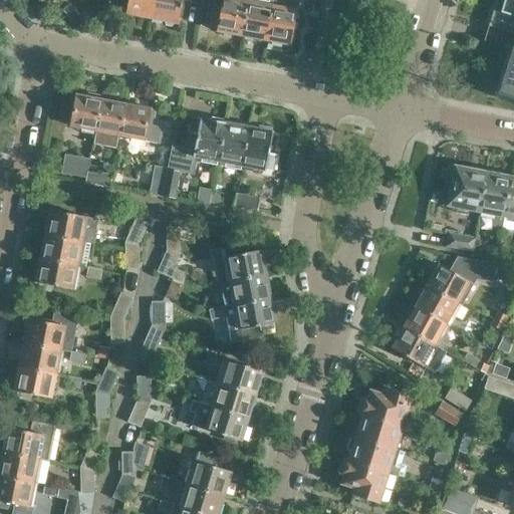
[(129,0),(126,13),(152,18),(155,0),(129,0)]
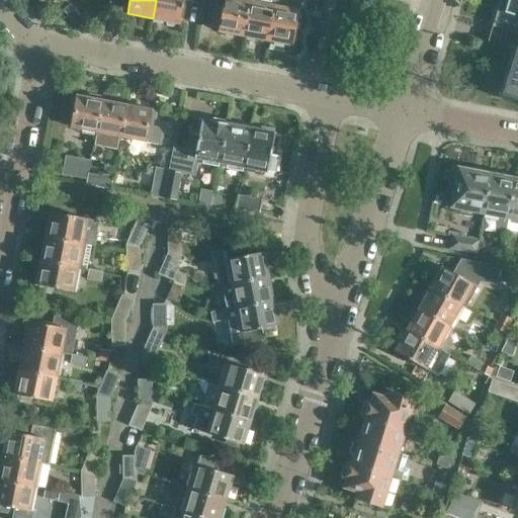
[(156,0),(153,18),(166,21),(167,25),(174,26),(176,23),(180,23),(184,1),(192,3),(192,0),(156,0)]
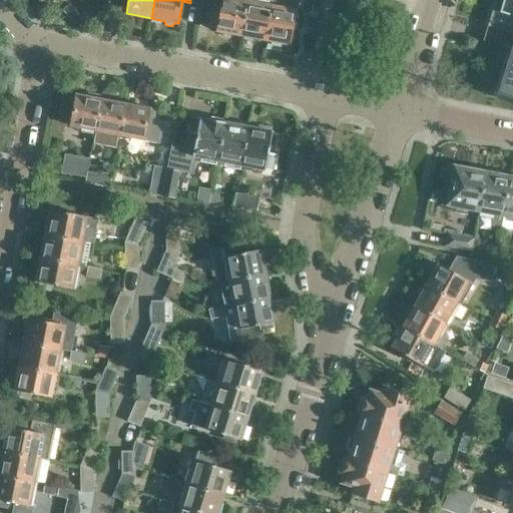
[(212,30),(217,31),(240,35),(247,0),(222,0),(222,7),(216,6),(212,30)]
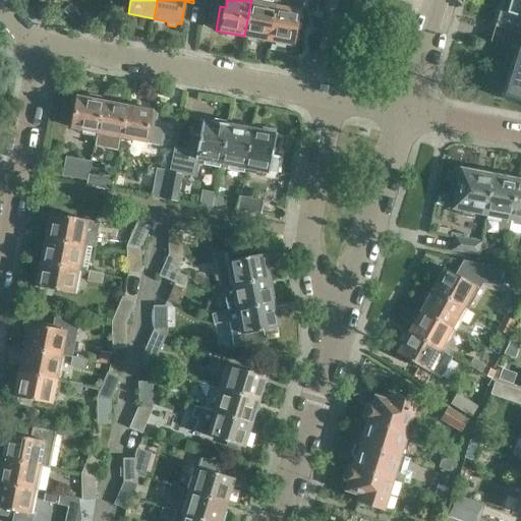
[(251,0),(244,36),(248,37),(248,40),(258,41),(258,39),(269,41),(276,4),(251,0)]
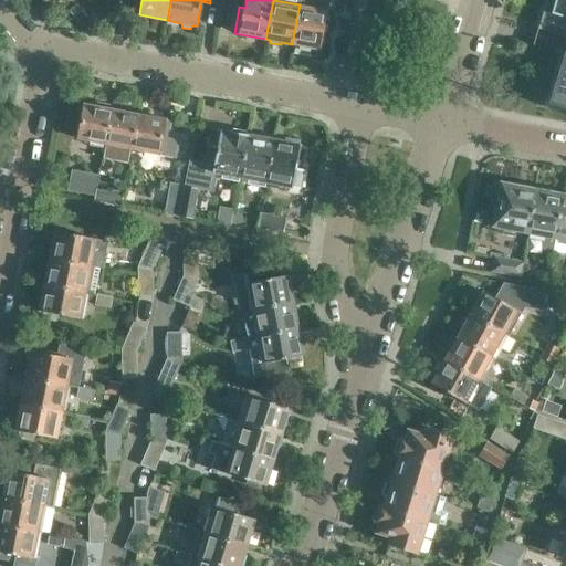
[(300,0),(300,4),(292,44),(320,49),(328,0),(300,0)]
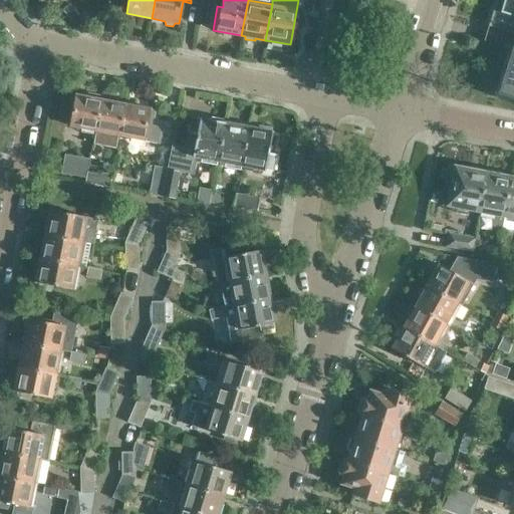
[(513,0),(498,0),(490,25),(513,32),(513,46),(499,93),(513,97),(513,0)]
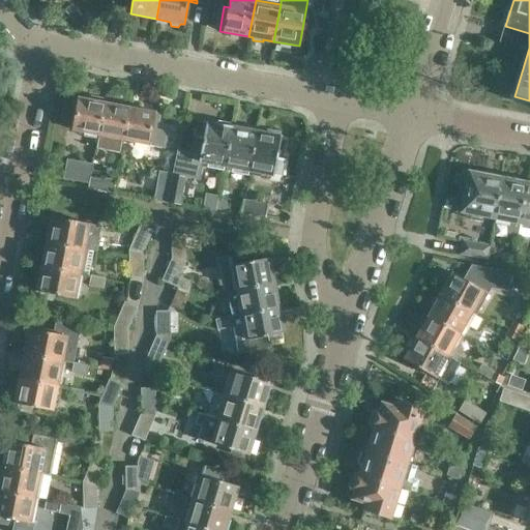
[(90,99),(79,97),(72,130),(98,136),(105,102),(102,102),(104,98),(91,96),(90,99)]
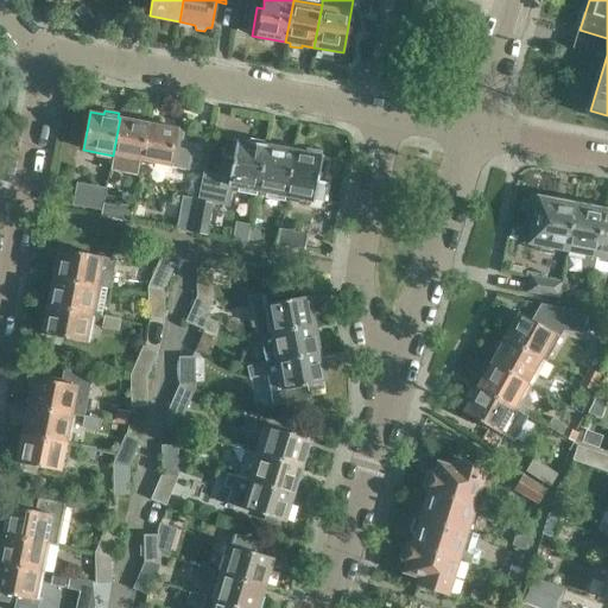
[(120,118),(113,156),(141,162),(149,124),(120,118)]
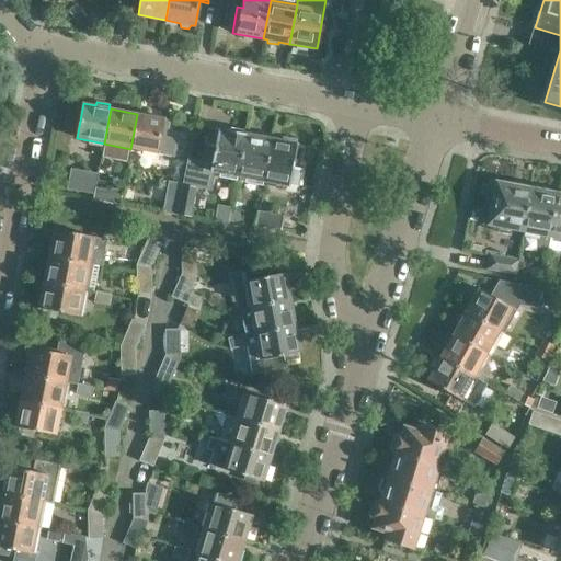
[(137,114),(130,149),(173,157),(176,136),(167,134),(170,122),(163,121),(164,118),(137,114)]
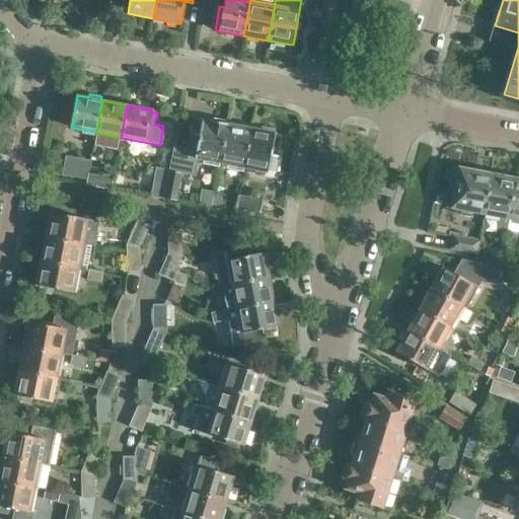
[(195,118),(192,135),(191,142),(189,141),(187,152),(173,149),(169,170),(164,199),(177,201),(182,173),(188,172),(192,169),(195,165),(196,158),(218,162),(225,124),(225,121),(213,118),(212,121),(195,118)]
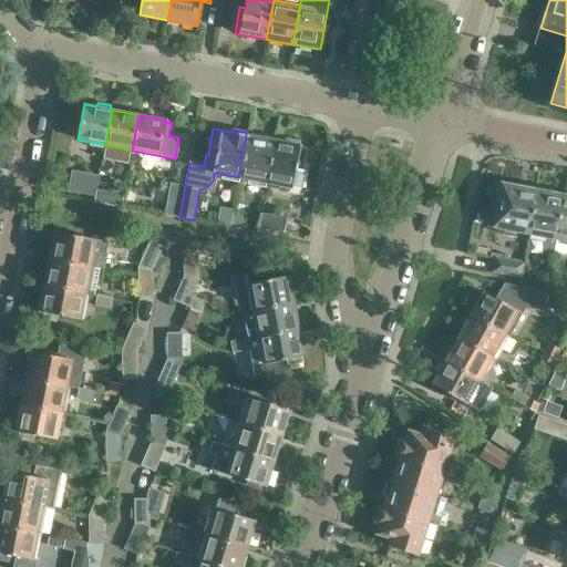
[(246,135),(238,177),(265,182),(272,140),(272,136),(259,134),(258,137),(246,135)]
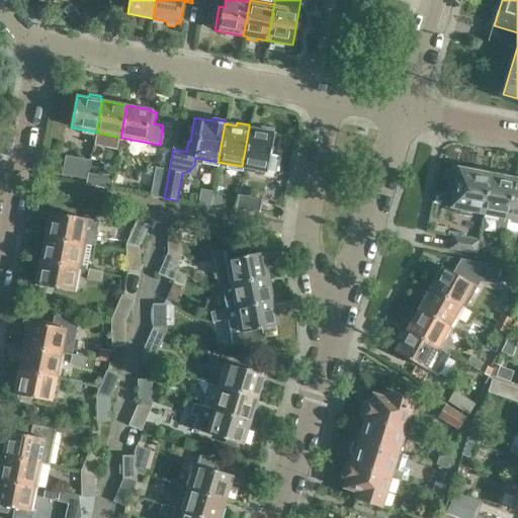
[(249,127),(242,166),(275,173),(278,156),(271,154),(275,133),(272,132),(273,128),(261,126),(260,130),(249,127)]
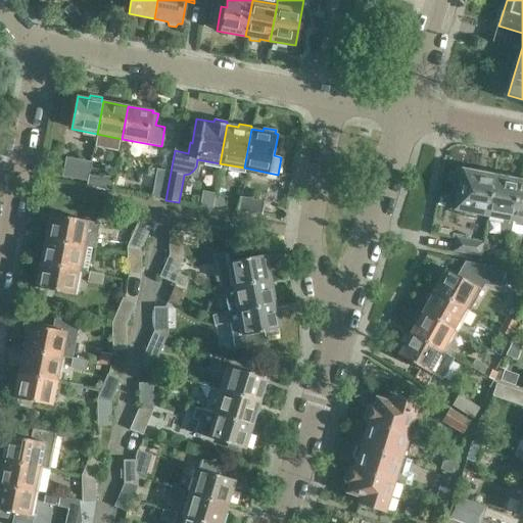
[(92,161),(66,156),(63,176),(88,181),(92,161)]
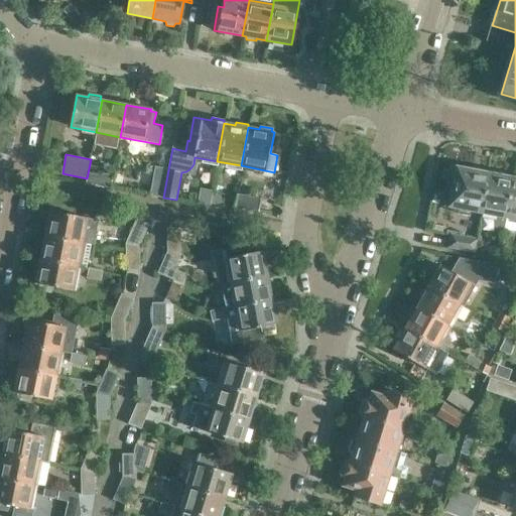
[(167,168),(155,166),(150,196),(162,198),(167,169),(167,168)]
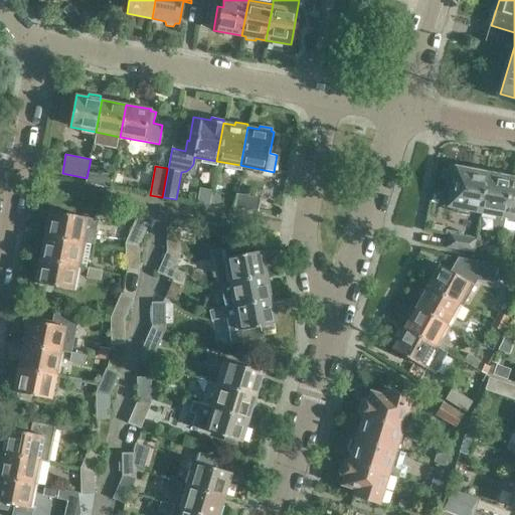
[(448,206),(481,212),(488,172),(456,166),(455,169),(452,170),(450,178),(453,181),(448,206)]
